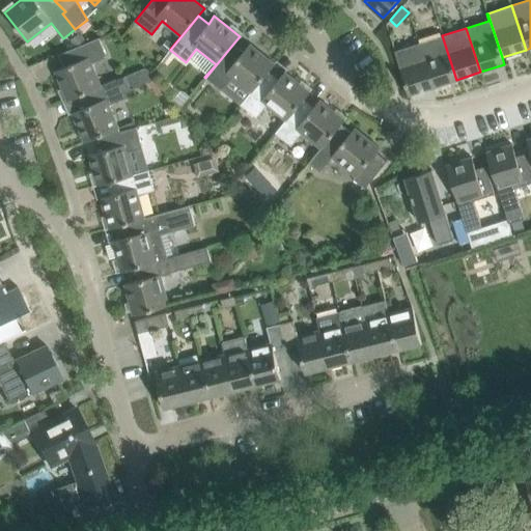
[(78,32),(70,39),(76,48),(85,40),(78,32)]
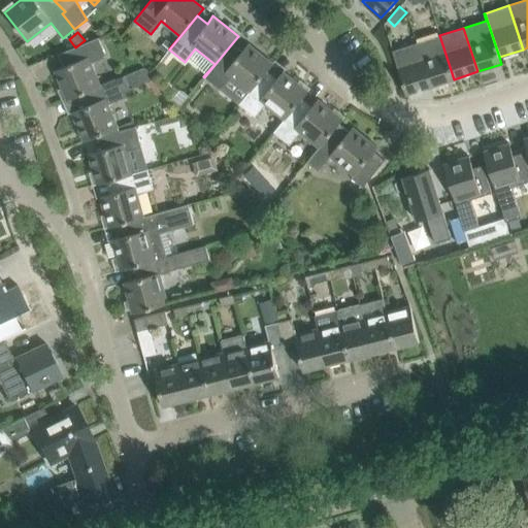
[(430,87),(454,79),(439,35),(416,43),(430,87)]
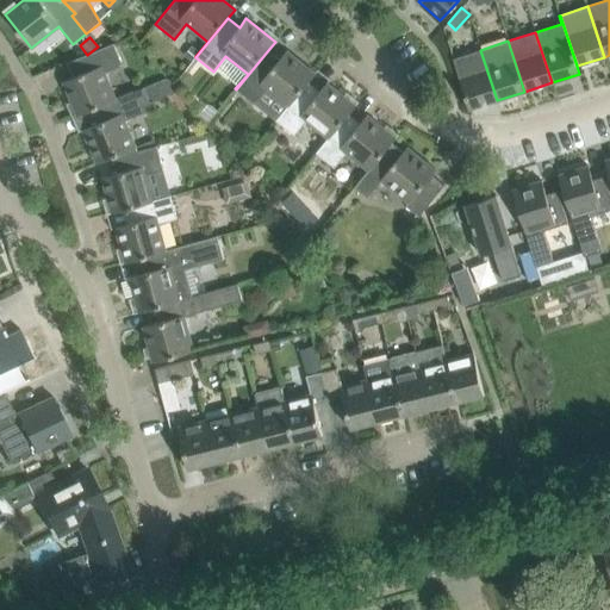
[(76,116),(87,112),(134,92),(116,99),(105,73),(123,66),(113,44),(87,55),(67,63),(73,78),(63,82),(76,116)]
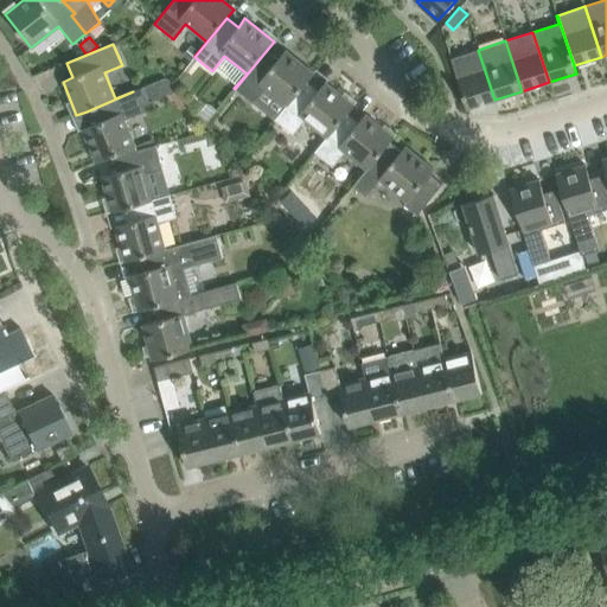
[(235,89),(253,103),(264,88),(286,106),(274,120),(275,121),(307,82),(314,74),(285,50),(278,59),(267,50),(235,89)]
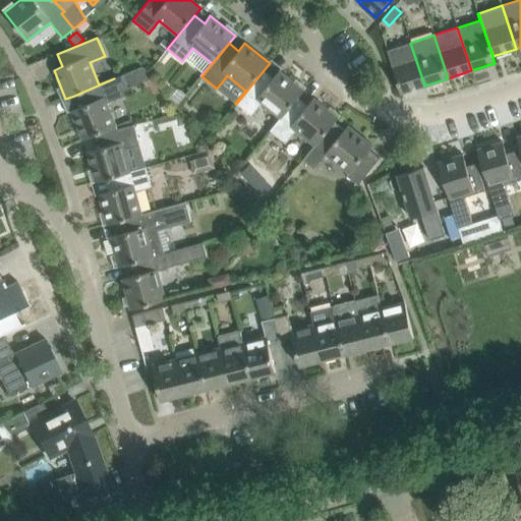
[(401,93),(424,85),(410,43),(387,50),(401,93)]
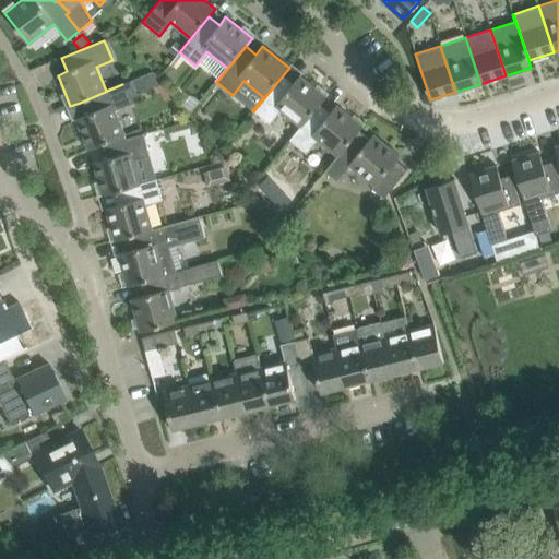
[(153,71),(131,81),(135,93),(140,95),(164,84),(153,71)]
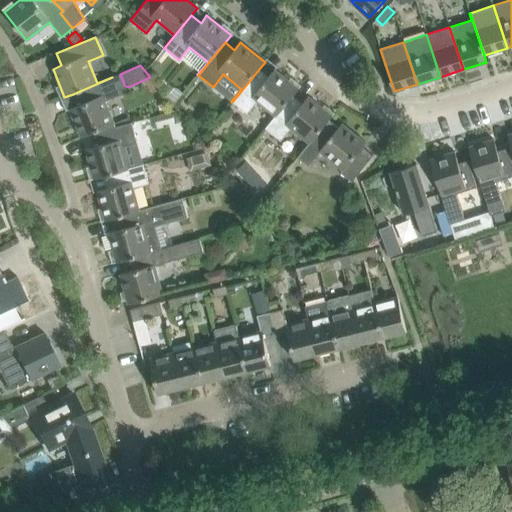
[(232,102),(247,114),(257,101),(275,116),(265,128),(292,96),(298,89),(274,69),(268,77),(259,69),(232,102)]
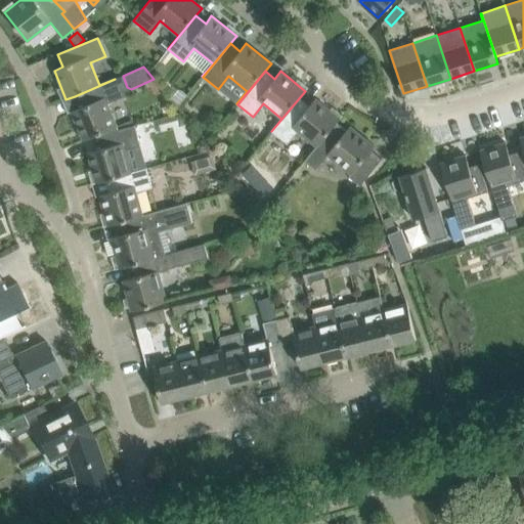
[(122,97),(115,79),(75,96),(80,107),(71,111),(83,140),(92,137),(117,127),(107,103),(122,97)]
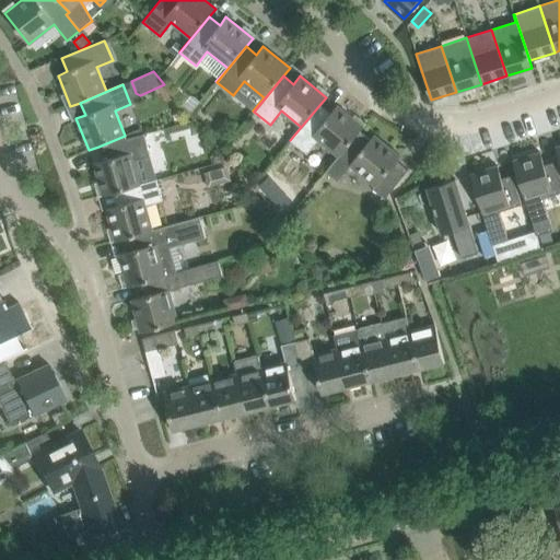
[(290,140),(306,154),(317,140),(337,156),(325,172),(325,173),(359,131),(363,127),(337,105),(330,114),(319,105),(290,140)]
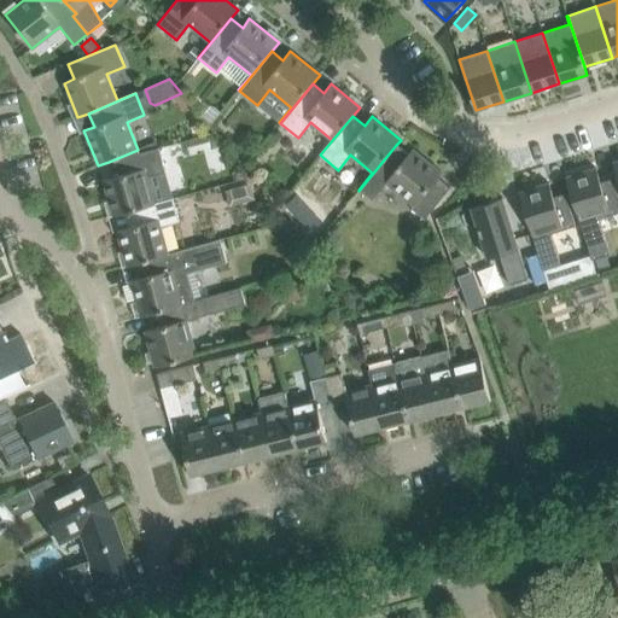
[(396,145),(359,191),(372,200),(386,184),(413,205),(410,208),(424,220),(450,187),(437,178),(442,173),(412,149),(408,155),(396,145)]
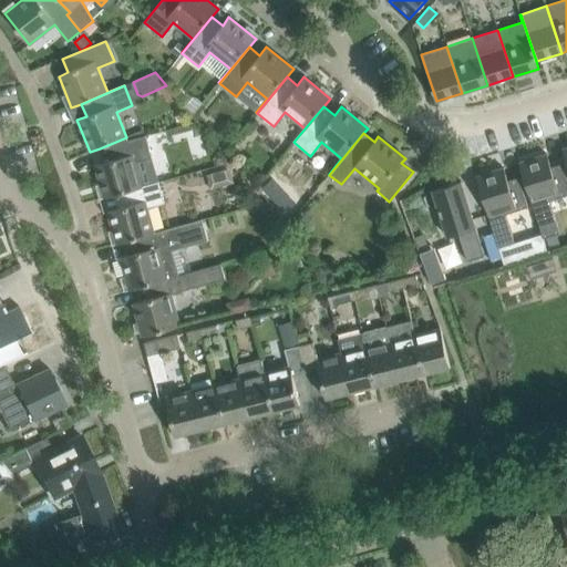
[(103,198),(124,193),(158,183),(158,182),(142,186),(134,162),(152,157),(145,135),(127,141),(126,137),(100,148),(104,162),(94,165),(103,198)]
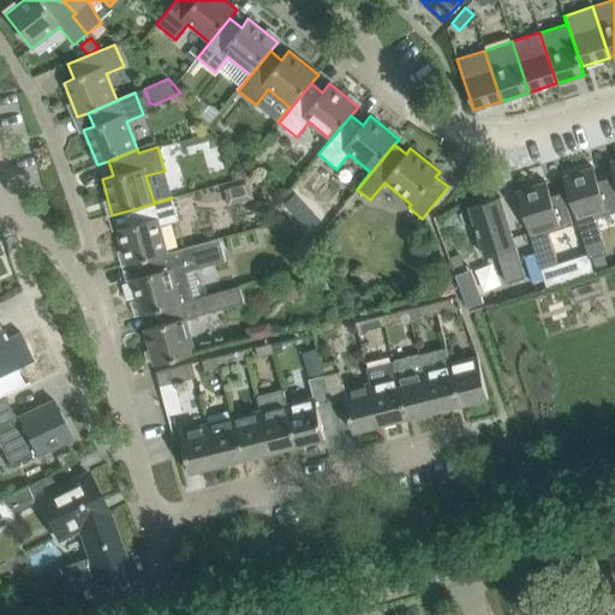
[(597,167),(566,177),(589,248),(605,243),(598,216),(614,210),(614,183),(613,177),(601,180),(597,167)]
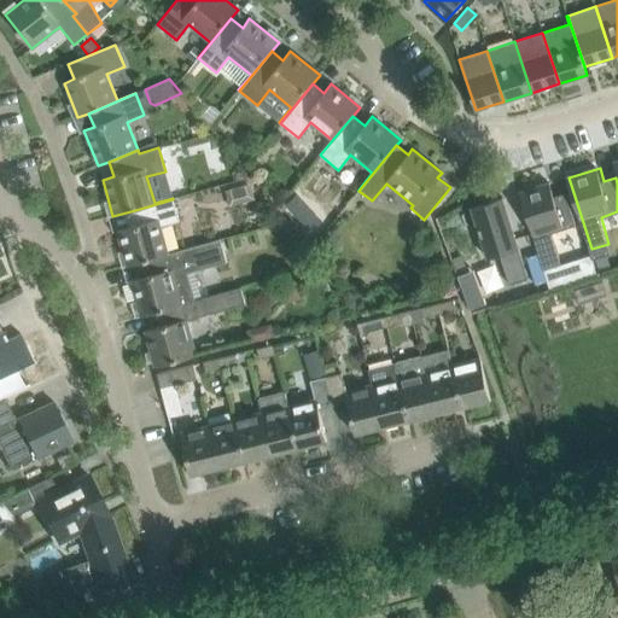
[(228,205),(255,198),(249,178),(222,185),(228,205)]
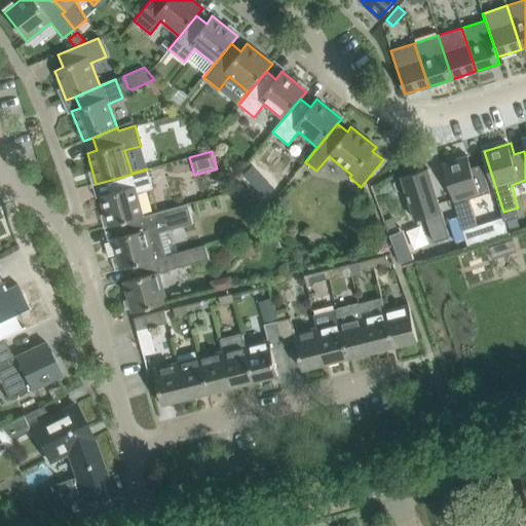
[(468,155),(443,163),(462,225),(477,221),(470,198),(491,192),(483,164),(473,167),(468,155)]
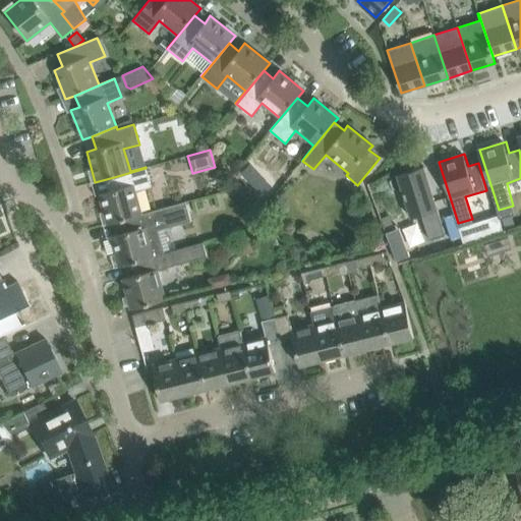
[(423,167),(397,175),(411,218),(420,215),(428,240),(445,235),(423,167)]
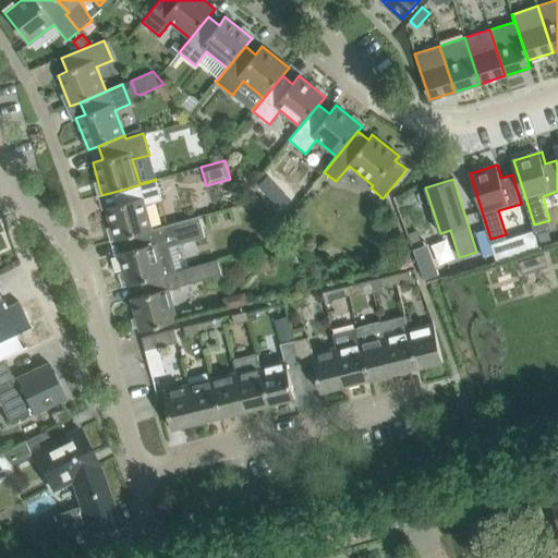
[(161,199),(156,180),(122,190),(125,202),(106,208),(114,241),(124,238),(152,230),(145,205),(161,199)]
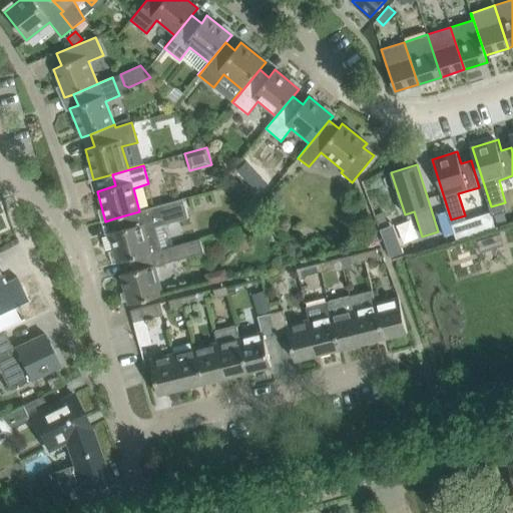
[(243,183),(230,186),(235,191),(247,188),(243,183)]
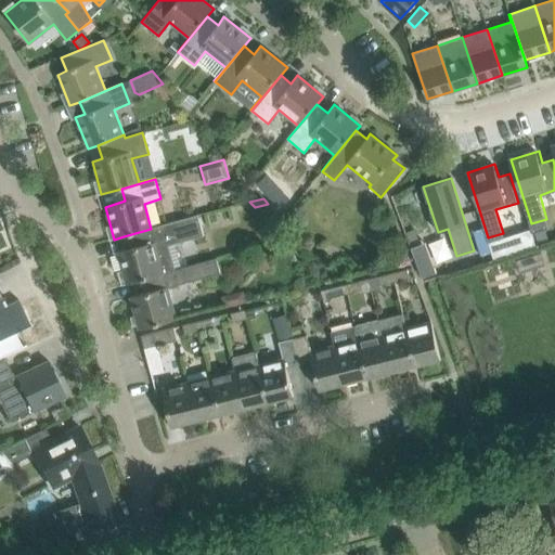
[(126,284),(132,283),(183,269),(182,268),(173,270),(167,247),(204,237),(197,216),(151,229),(124,236),(127,249),(117,252),(126,284)]
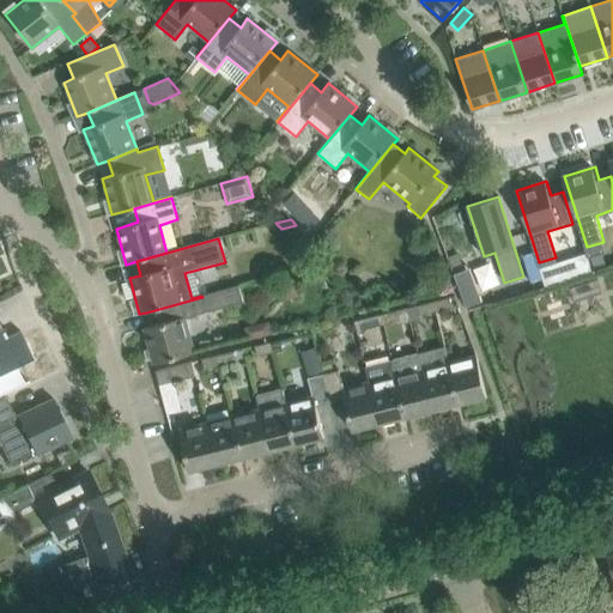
[(201,296),(202,297),(146,313),(150,326),(144,328),(153,364),(194,352),(184,317),(244,302),(240,285),(201,296)]
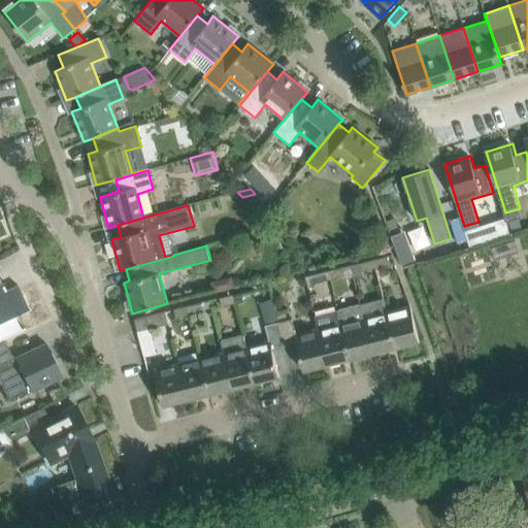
[(254,245),(243,249),(246,259),(257,256),(254,245)]
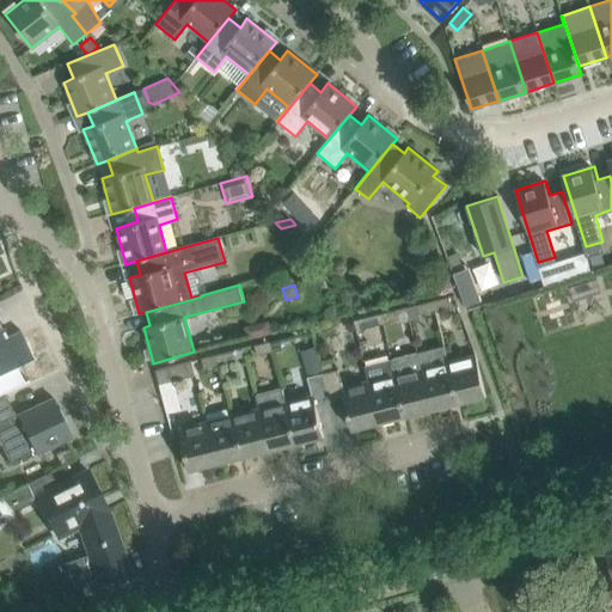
[(448,297),(432,301),(435,311),(451,307),(448,297)]
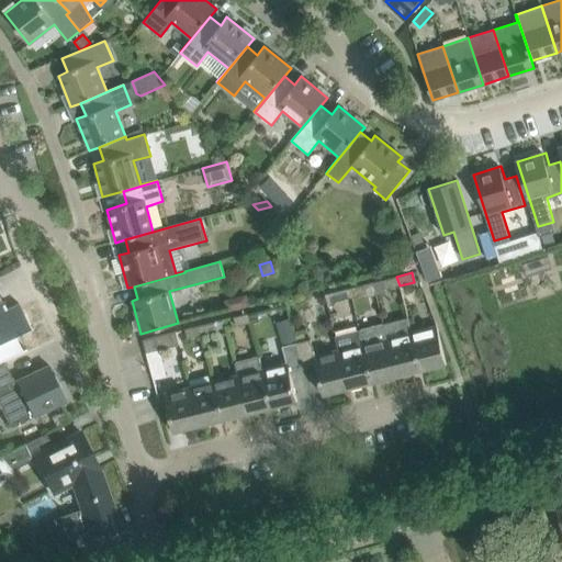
[(400,285),(396,277),(382,280),(384,289),(400,285)]
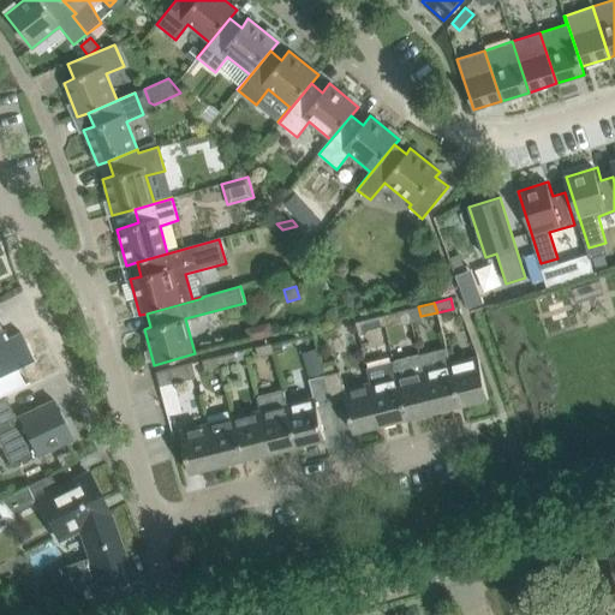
[(382,315),(384,326),(400,322),(398,311),(382,315)]
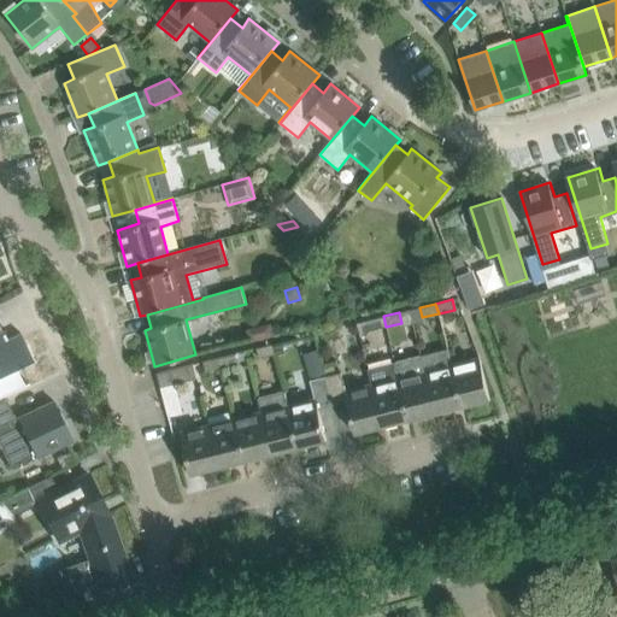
[(369,330),(386,327),(383,316),(356,323),(359,336),(368,334),(369,330)]
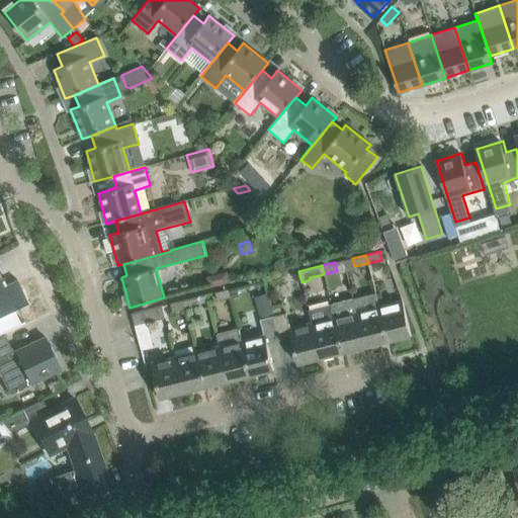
[(206,275),(209,287),(230,282),(227,270),(206,275)]
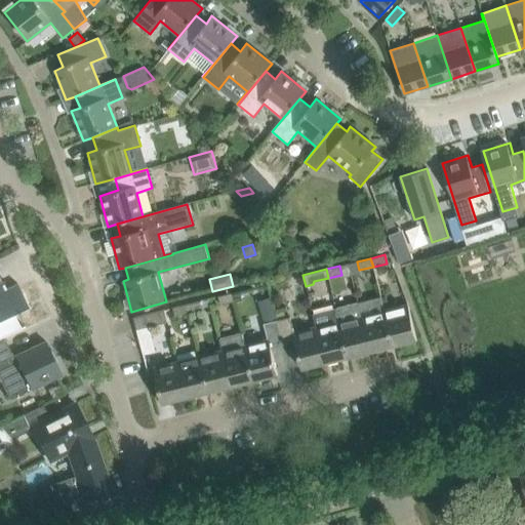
[(3,284),(0,276),(0,318),(28,306),(16,283),(3,289),(1,285),(3,284)]
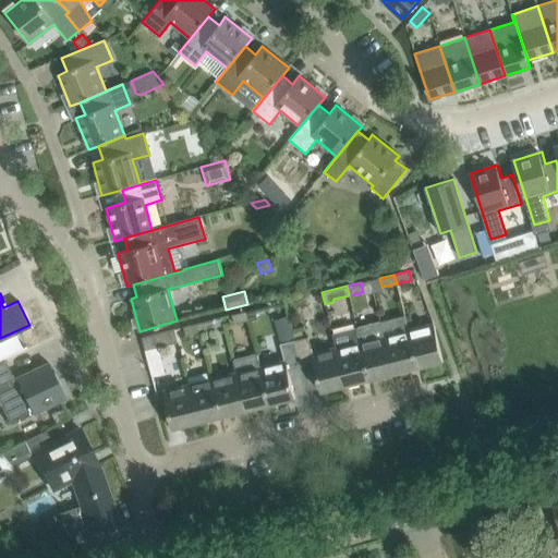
[(246,311),(231,315),(233,324),(249,320),(246,311)]
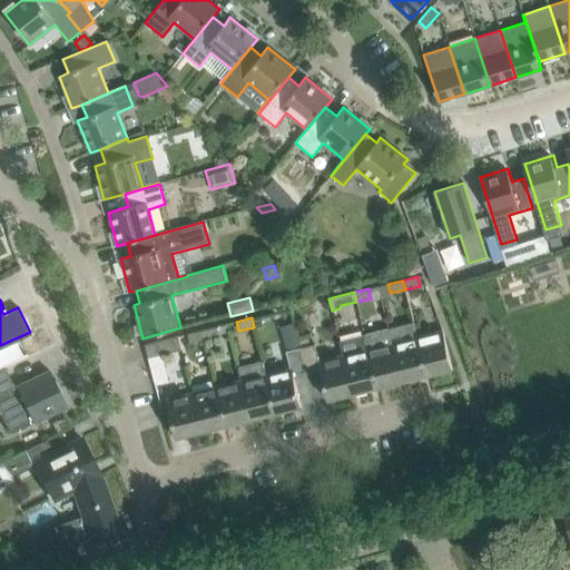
[(413,322),(389,328),(402,382),(426,375),(416,336),(413,322)]
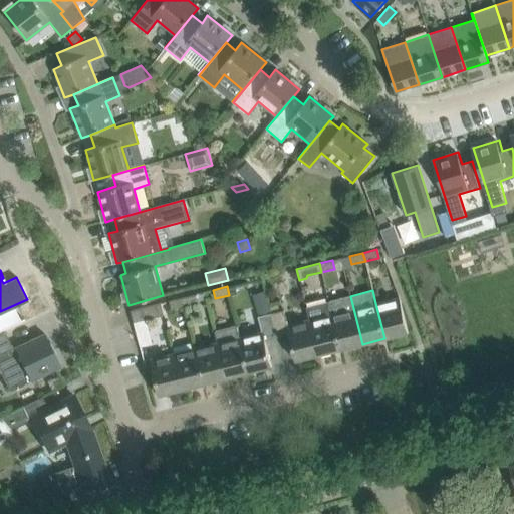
[(183,297),(185,306),(198,302),(196,294),(183,297)]
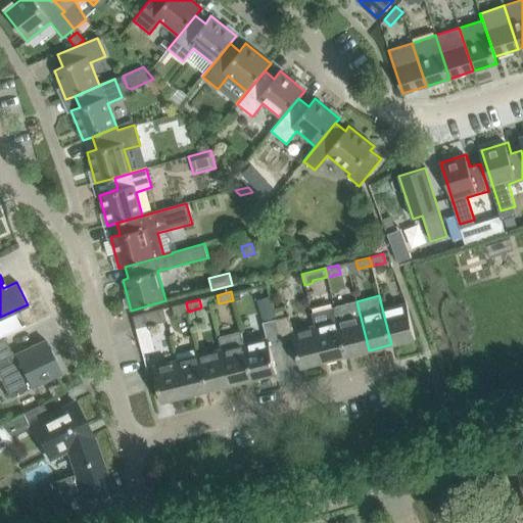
[(334,306),(337,320),(346,355),(369,350),(357,301),(334,306)]
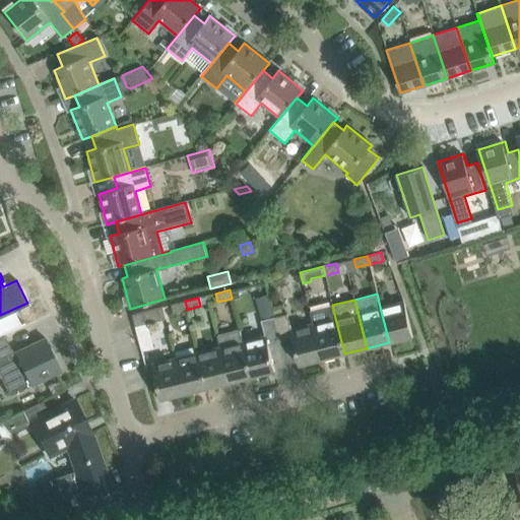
[(173,313),(187,310),(185,301),(171,305),(173,313)]
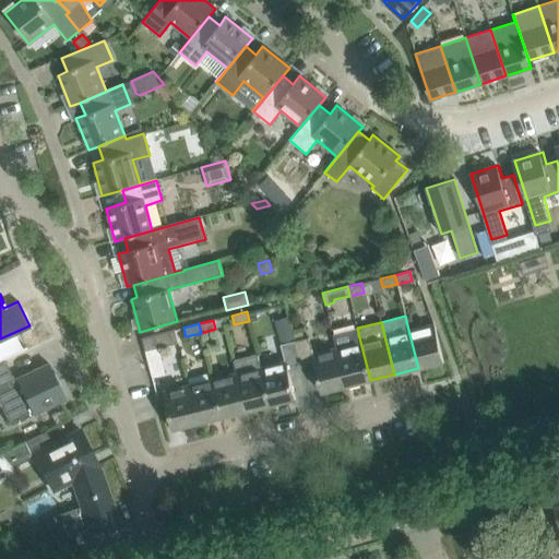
[(408,330),(418,368),(443,361),(433,323),(408,330)]
